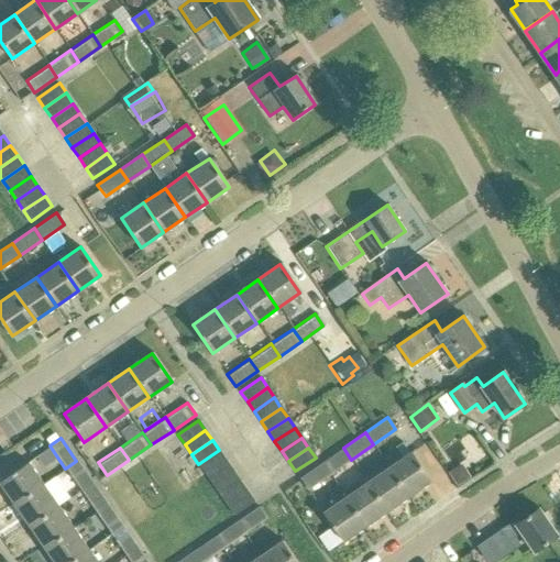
[(343,448),(320,463),(329,475),(351,460),(343,448)]
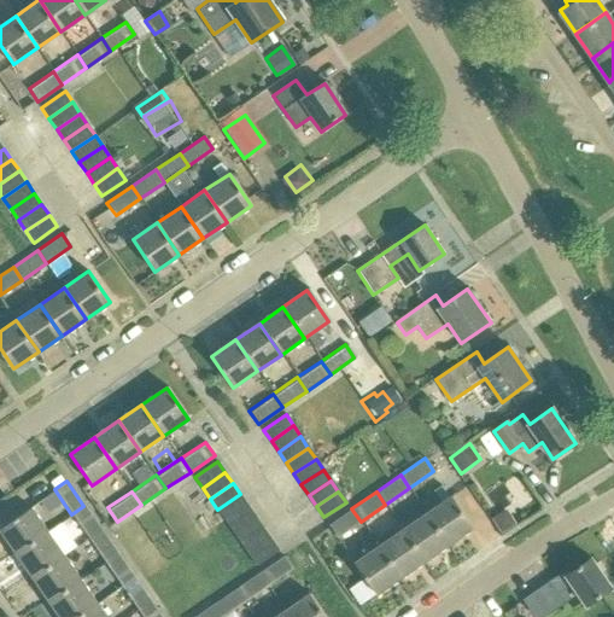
[(224,521),(247,505),(240,494),(217,510),(224,521)]
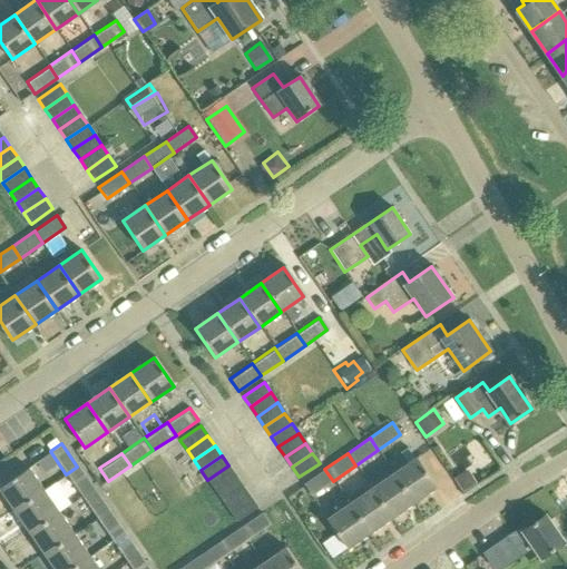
[(393,472),(413,501),(436,486),(416,457),(393,472)]
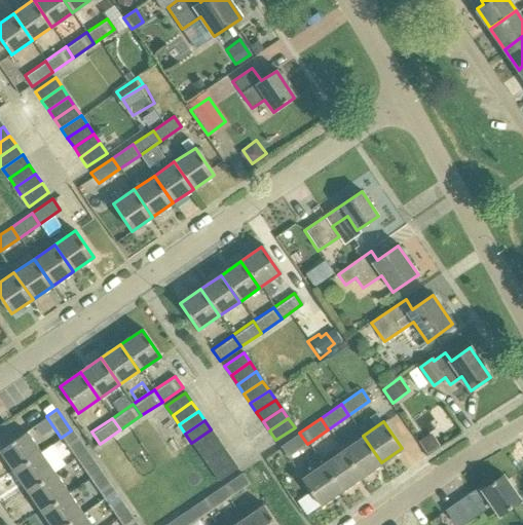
[(432,451),(444,444),(434,428),(422,437),(432,451)]
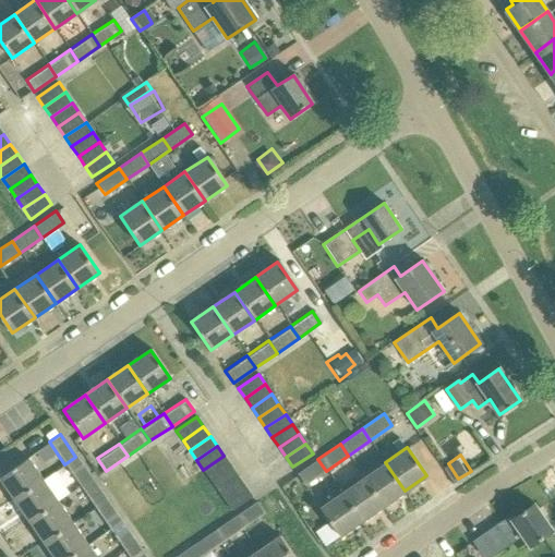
[(203,470),(210,480),(230,465),(224,456),(203,470)]
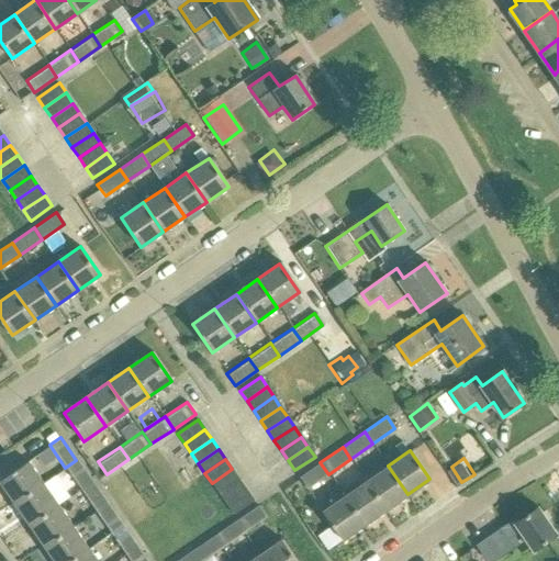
[(91,482),(76,460),(65,468),(80,490),(91,482)]
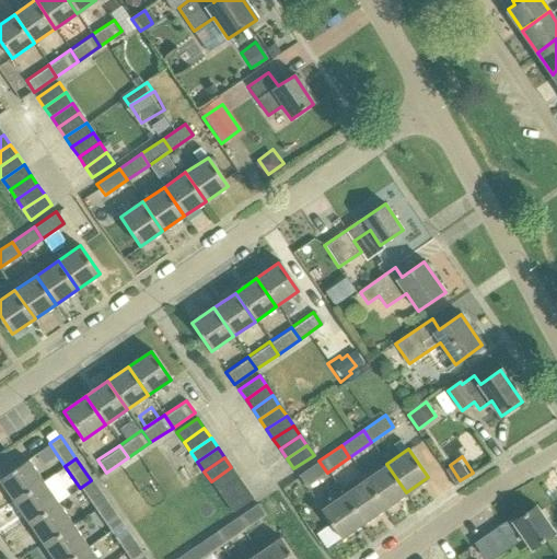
[(0,482),(13,501),(43,481),(27,459),(0,478),(0,482)]
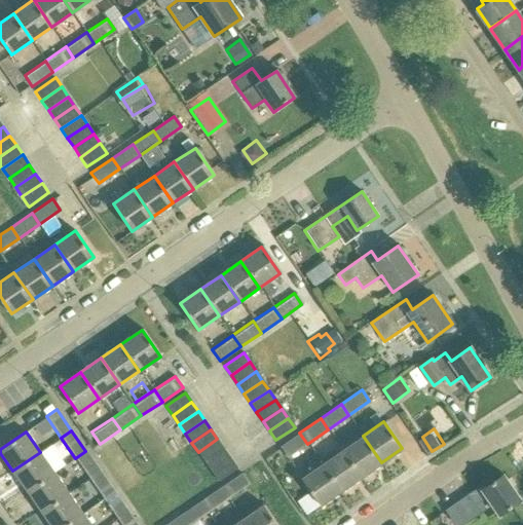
[(307,444),(299,433),(278,447),(287,458),(307,444)]
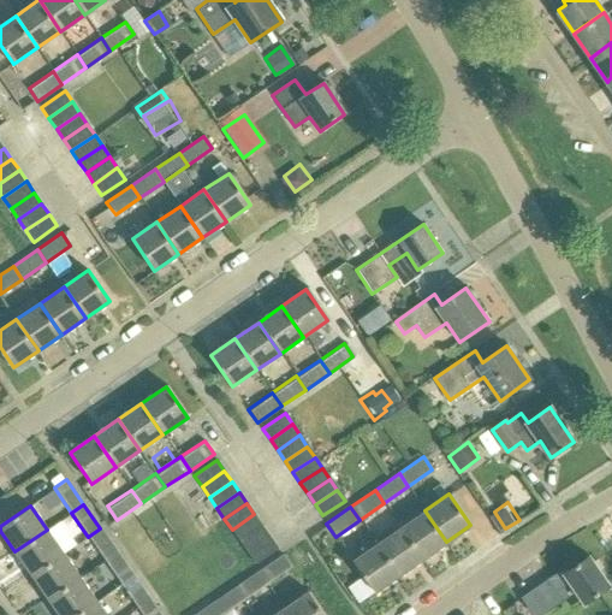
[(400,526),(422,557),(446,542),(425,510),(400,526)]
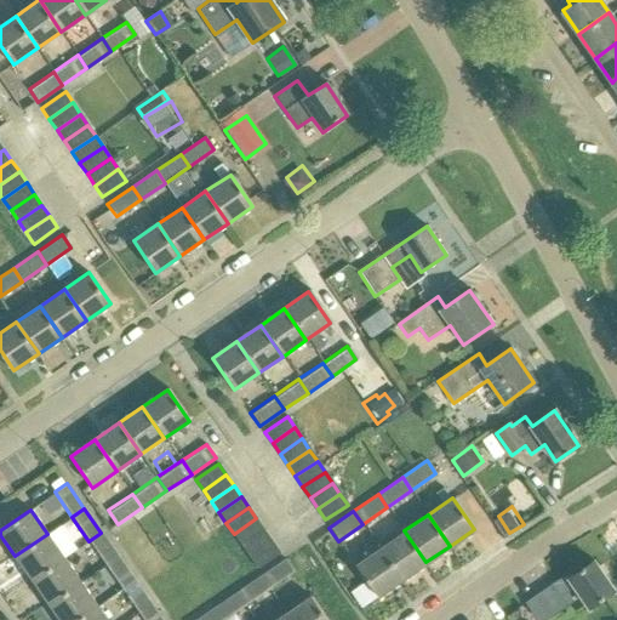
[(264,530),(256,518),(234,534),(241,546),(264,530)]
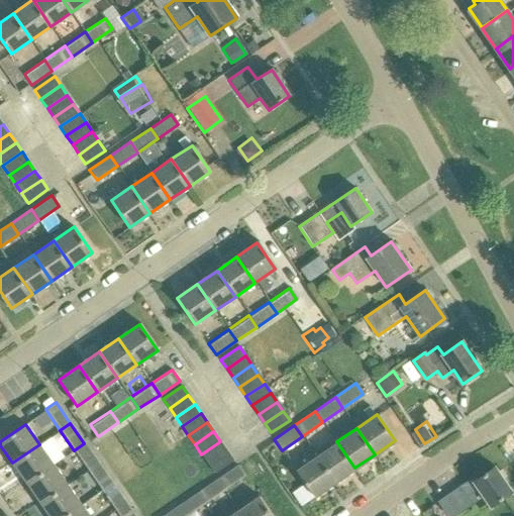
[(201,454),(207,463),(226,450),(220,441),(201,454)]
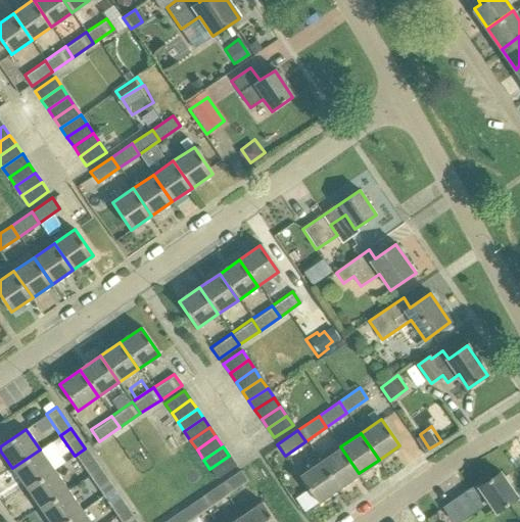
[(320,461),(338,487),(359,473),(340,446),(320,461)]
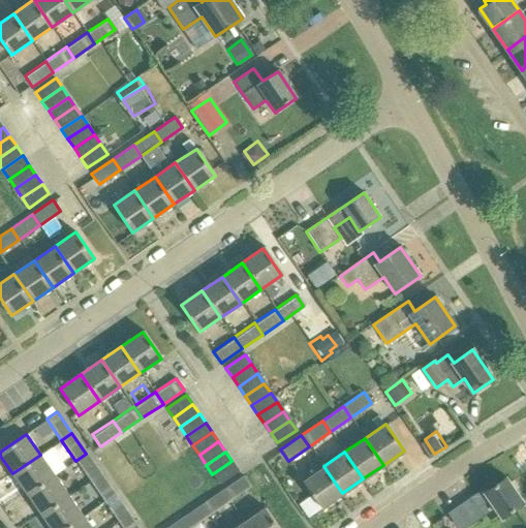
[(75,461),(89,480),(100,473),(86,454),(75,461)]
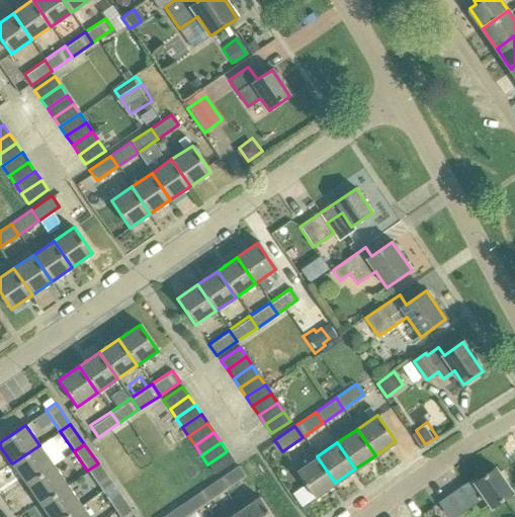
[(12,463),(26,484),(53,465),(39,445),(12,463)]
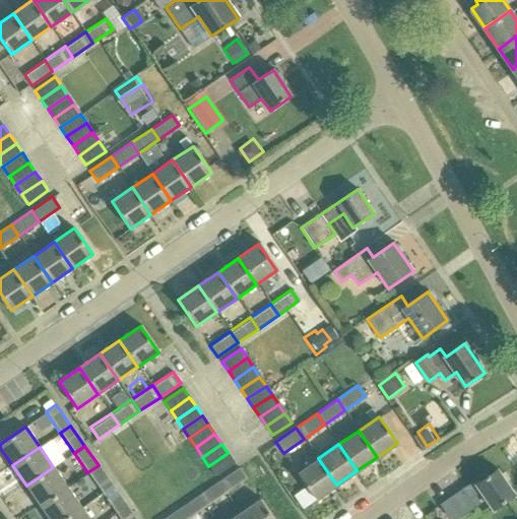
[(234,462),(228,453),(208,466),(214,475),(234,462)]
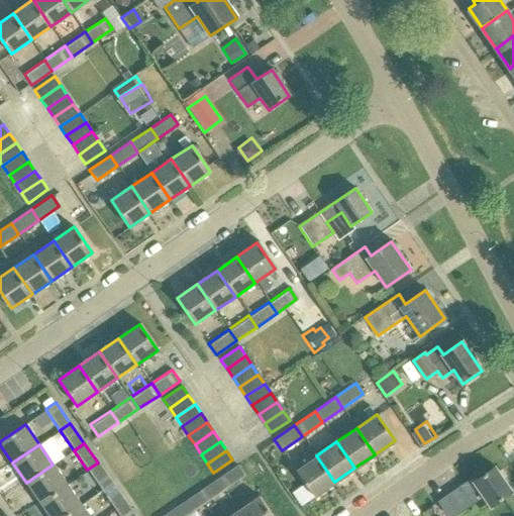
[(296,470),(314,496),(334,482),(316,455),(296,470)]
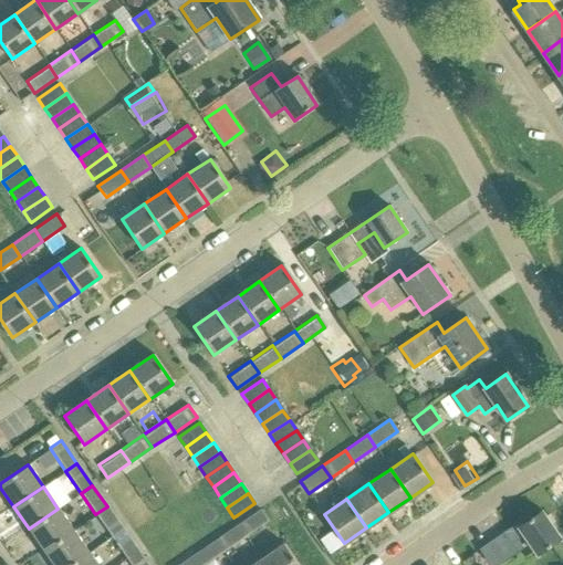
[(122,529),(107,506),(95,514),(111,536),(122,529)]
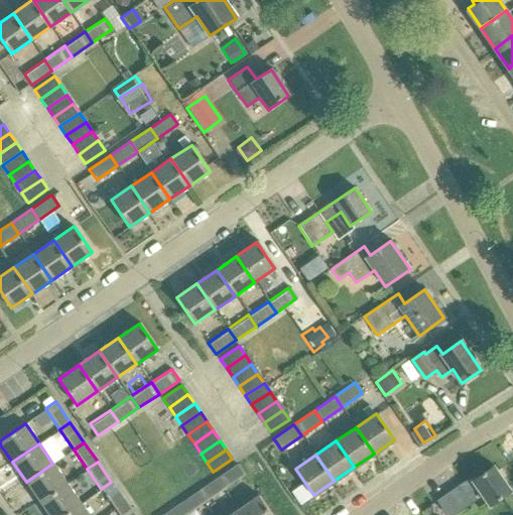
[(26,482),(39,502),(67,483),(52,464),(26,482)]
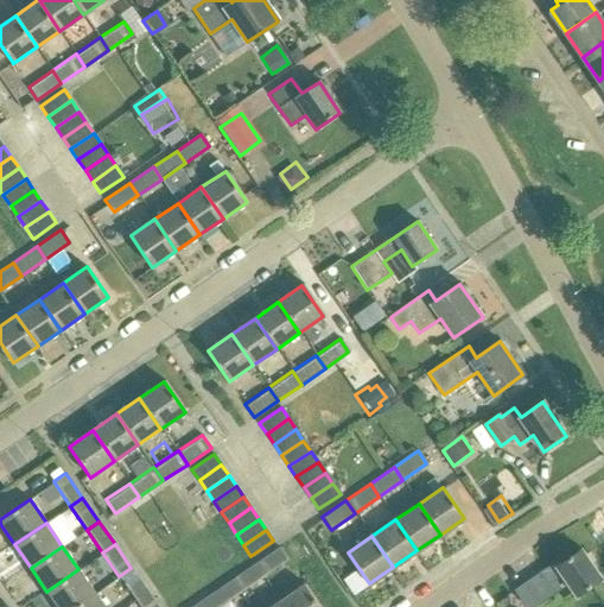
[(255,563),(264,575),(287,558),(279,547),(255,563)]
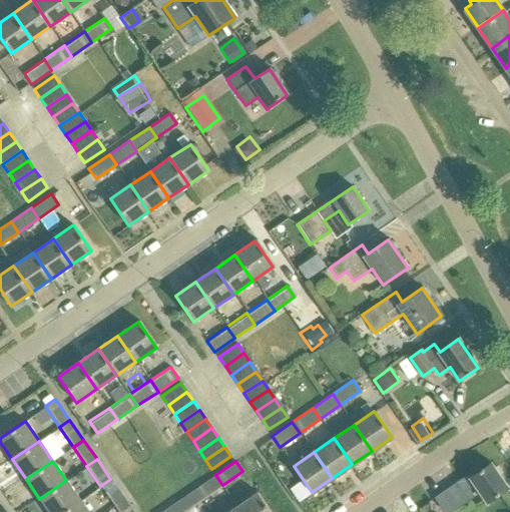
[(467,489),(473,485),(485,503),(506,488),(489,464),(471,476),(468,472),(431,497),(441,511),(450,511),(472,497),(467,489)]
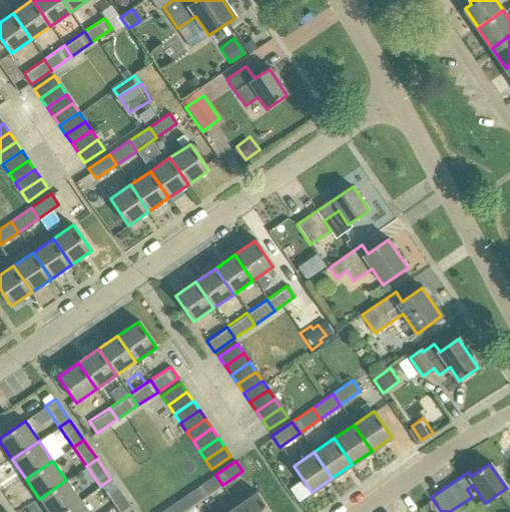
[(194,489),(201,499),(222,485),(215,475),(194,489)]
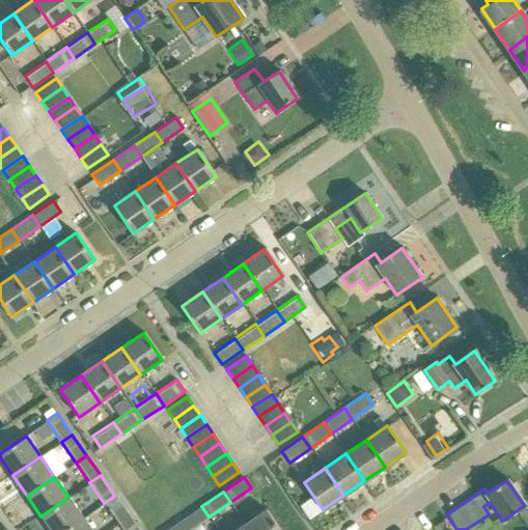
[(117,524),(129,517),(114,496),(104,503),(117,524)]
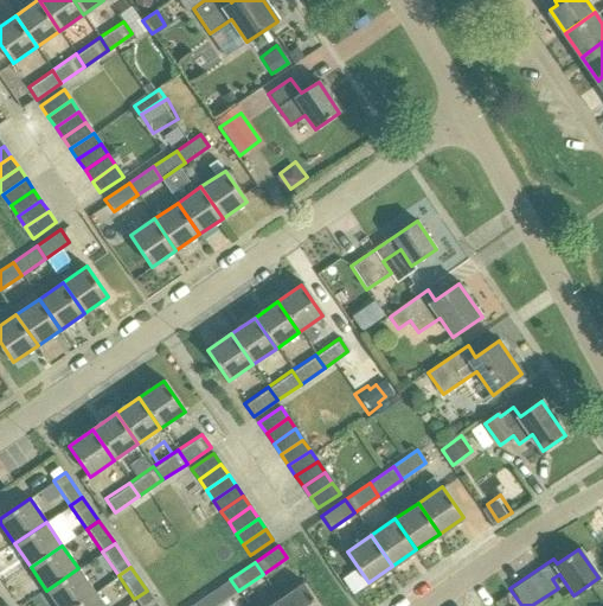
[(46,591),(57,605),(74,605),(94,592),(78,568),(46,591)]
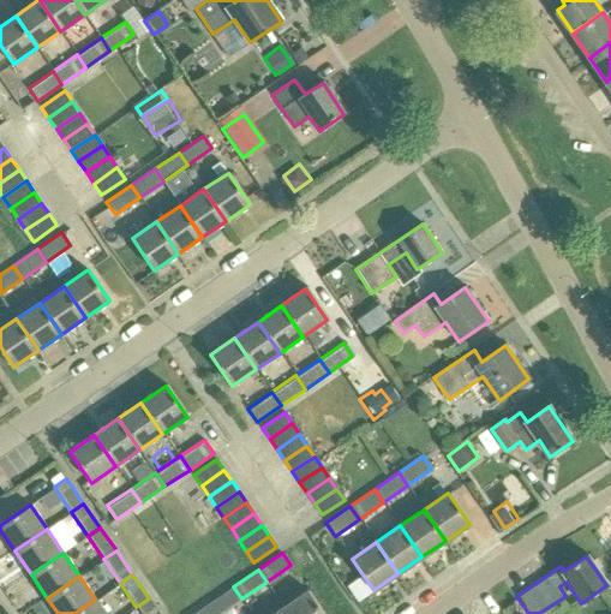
[(209,603),(216,613),(219,613),(241,598),(233,586),(209,603)]
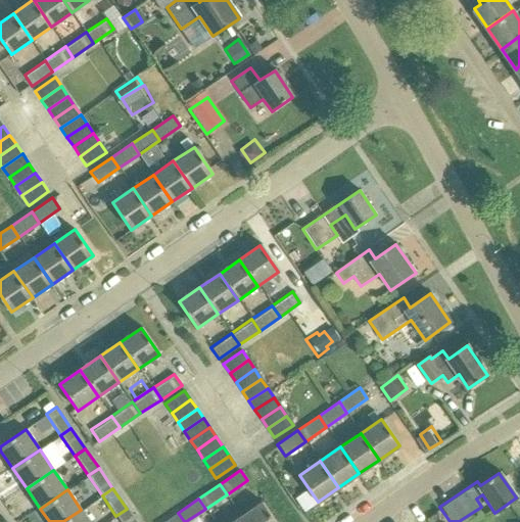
[(240,516),(243,521),(275,521),(261,502),(240,516)]
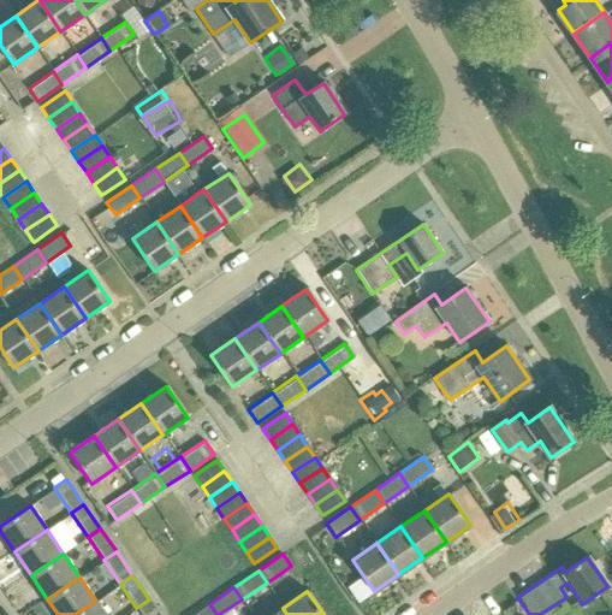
[(159,614),(149,599),(136,608),(141,614),(159,614)]
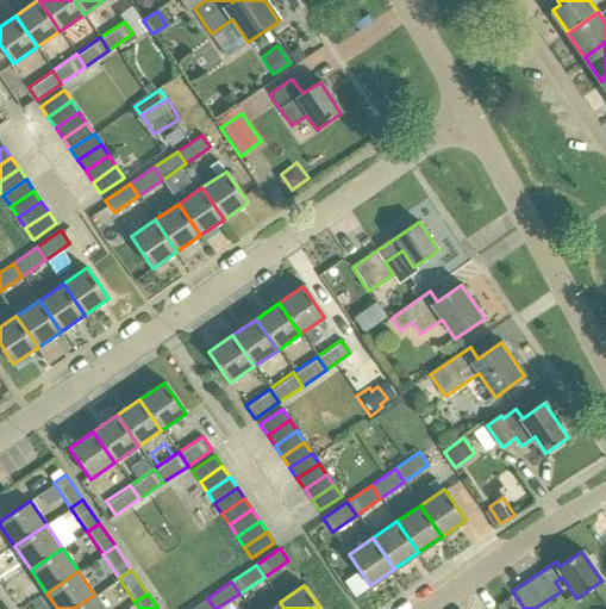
[(74,608),(104,608),(94,595),(74,608)]
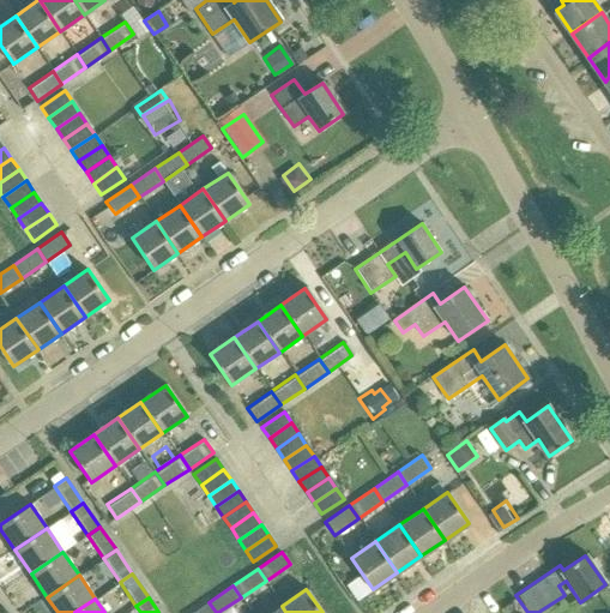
[(216,612),(209,602),(192,612),(216,612)]
